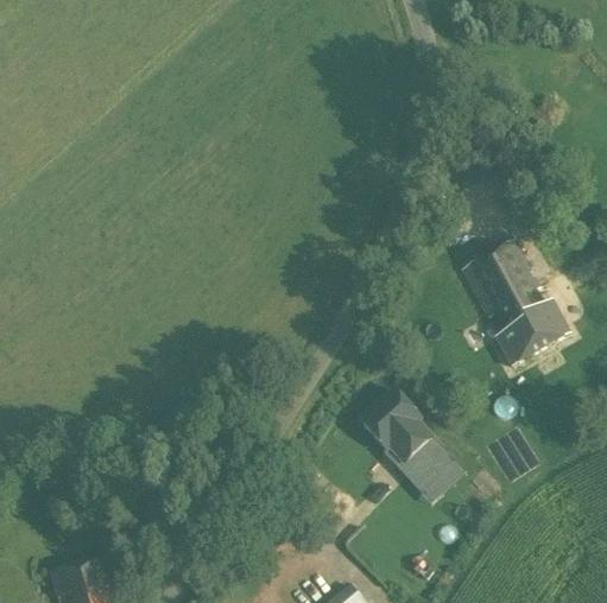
[(539,113),(533,118),(542,127),(548,122),(539,113)]
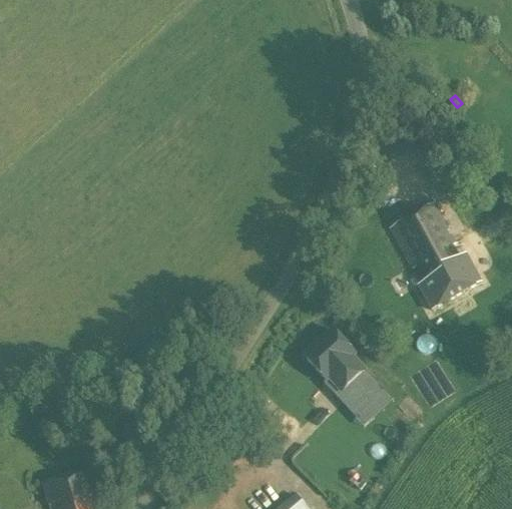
[(461,253),(432,201),(389,226),(419,283),(417,284),(431,308),(481,280),(465,251),(461,253)]
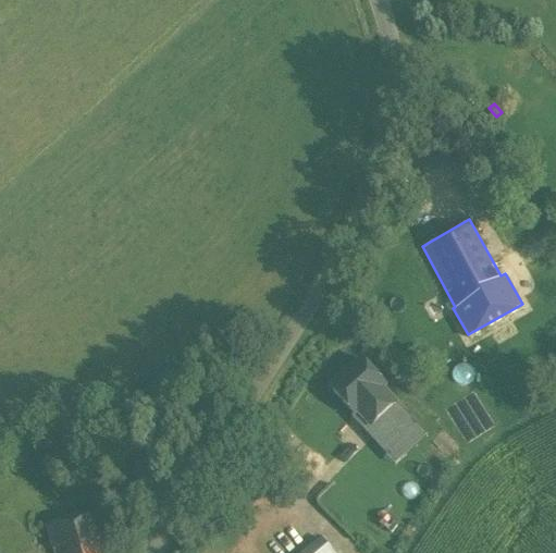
[(407,429),(385,406),(374,394),(385,383),(359,354),(328,383),(353,412),(350,414),(362,427),(365,425),(386,449),(407,429)]
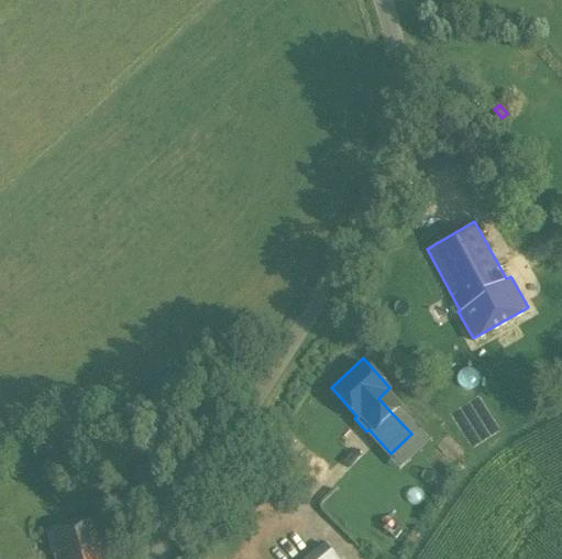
[(56,558),(108,558),(102,541),(107,540),(98,513),(47,530),(55,551),(56,558)]
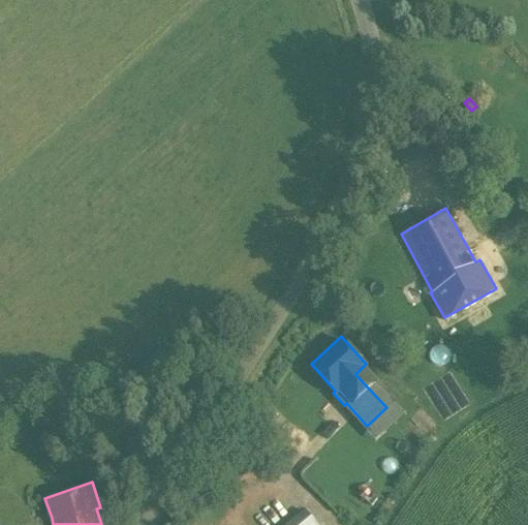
[(316,524),(318,524),(303,506),(280,524),(316,524)]
